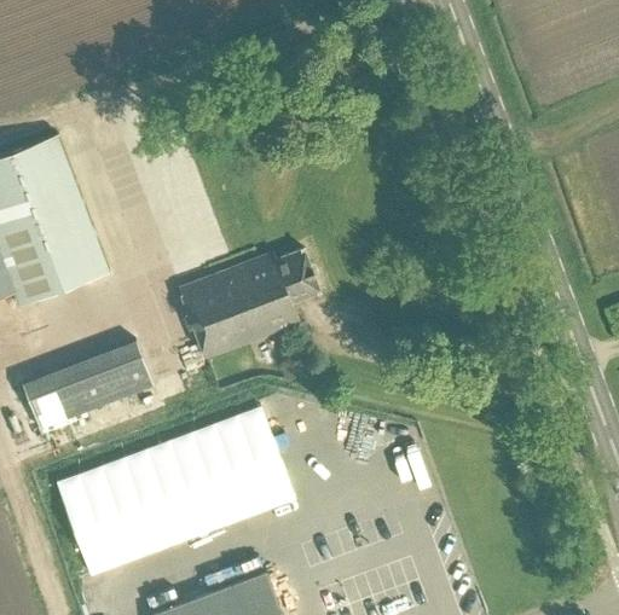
[(0,254),(19,306),(113,270),(61,134),(0,157),(0,254)]
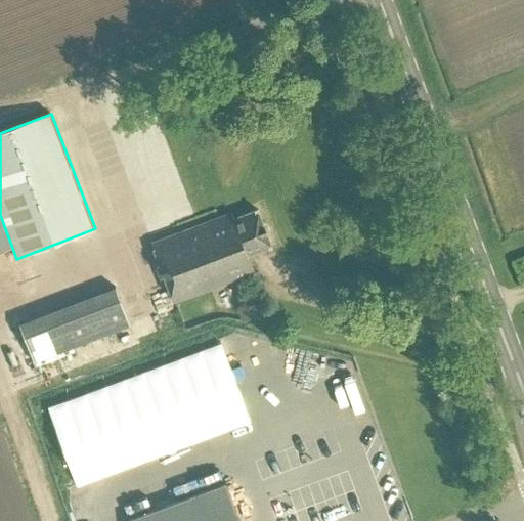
[(271,246),(257,209),(234,218),(232,212),(151,244),(174,302),(255,270),(249,254),(271,246)]
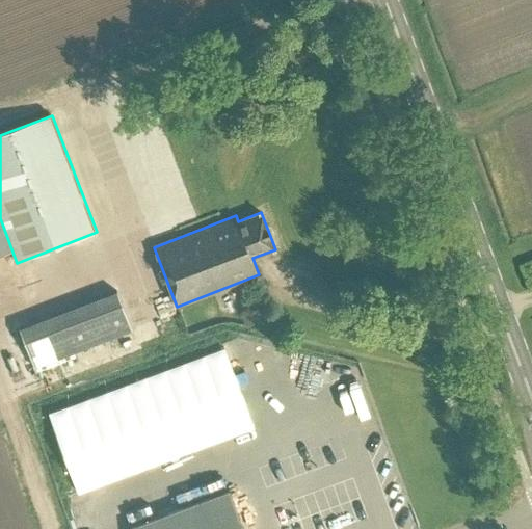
[(117,293),(40,322),(18,331),(32,371),(133,334),(117,293)]
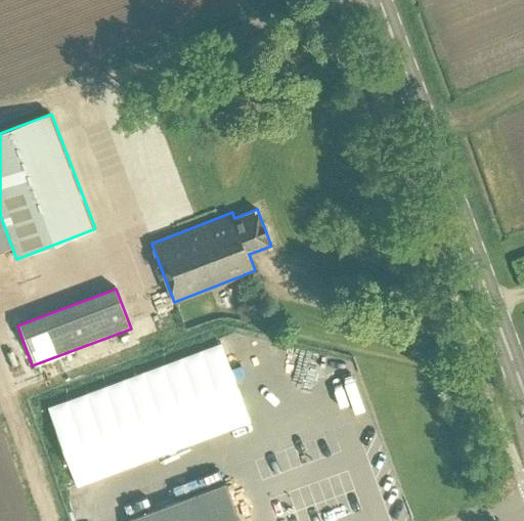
[(76,487),(250,423),(221,344),(46,408),(76,487)]
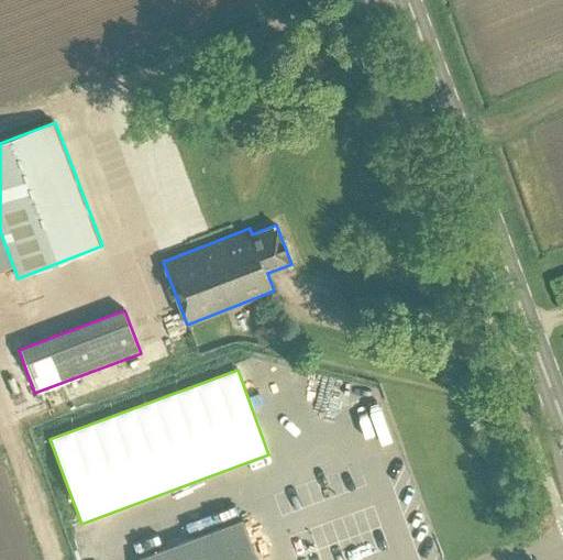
[(256,559),(241,516),(135,555),(136,559),(256,559)]
